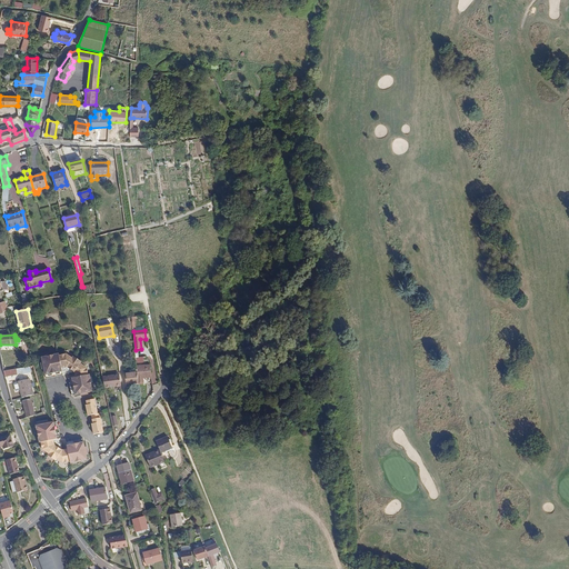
[(45,369),(46,375),(62,371),(61,368),(67,367),(75,372),(76,377),(72,378),(76,395),(80,393),(81,396),(88,395),(88,392),(93,391),(90,375),(88,375),(87,368),(80,363),(81,361),(73,356),(72,358),(66,353),(59,355),(59,353),(42,357),(42,362),(41,363),(42,369),(45,369)]
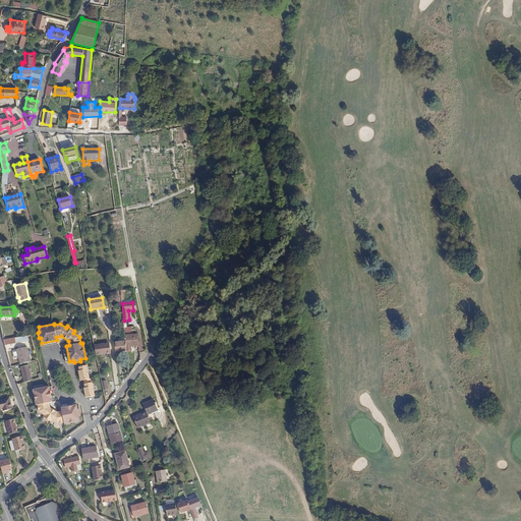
[(31,335),(3,340),(4,345),(17,343),(17,342),(20,341),(21,342),(29,341),(29,339),(32,338),(31,335)]
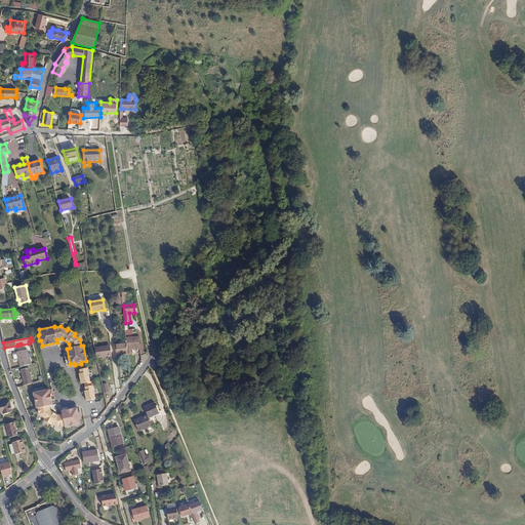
[(132,349),(139,348),(139,342),(139,340),(138,337),(126,338),(126,340),(127,344),(127,354),(128,355),(132,354),(132,349)]
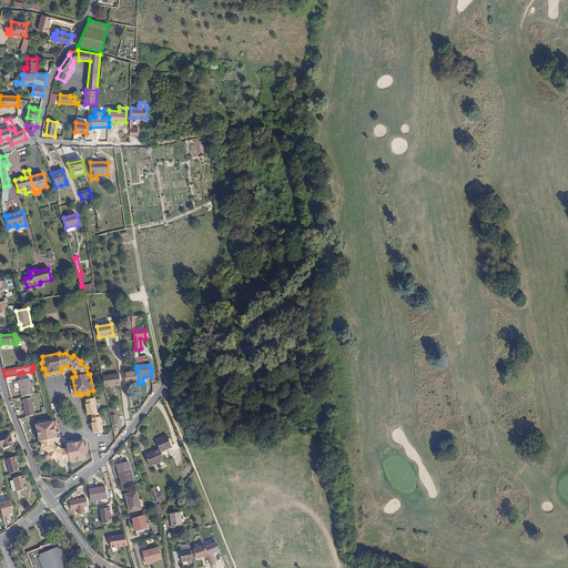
[(124,374),(127,384),(138,383),(138,372),(132,373),(124,374)]
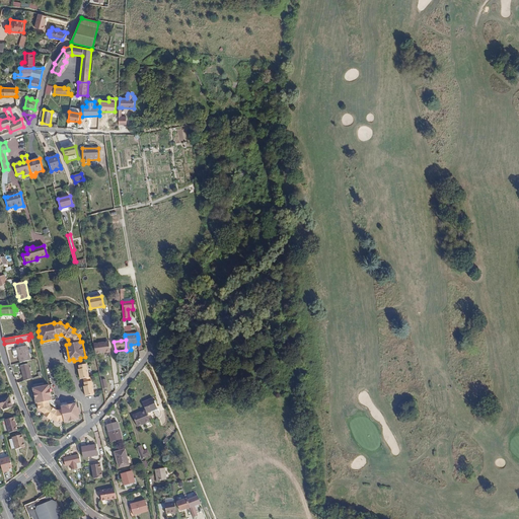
[(109,342),(93,344),(95,354),(110,352),(109,342)]
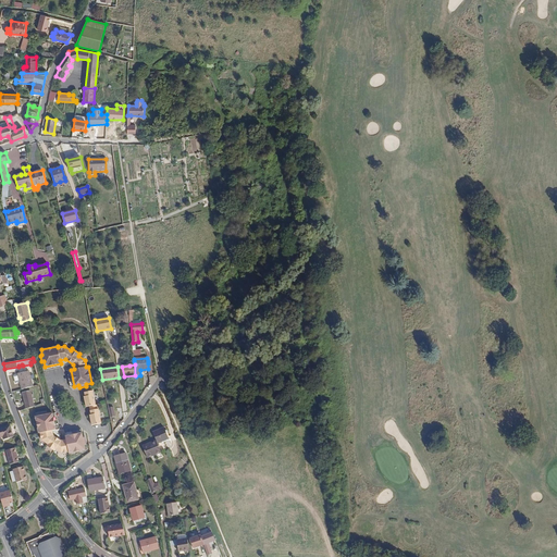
[(34,386),(29,371),(17,373),(17,374),(20,382),(22,390),(34,386)]
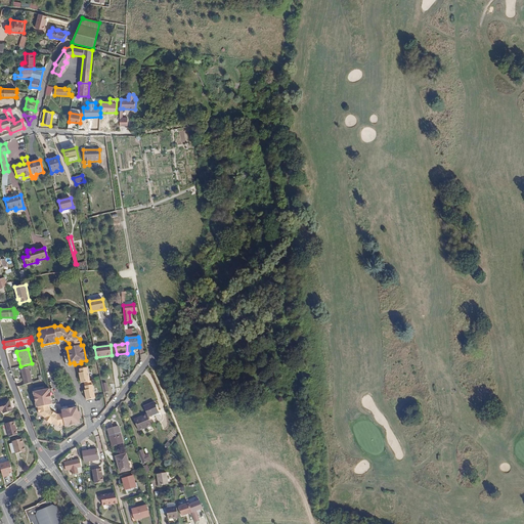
[(22,369),(25,385),(33,382),(29,367),(22,369)]
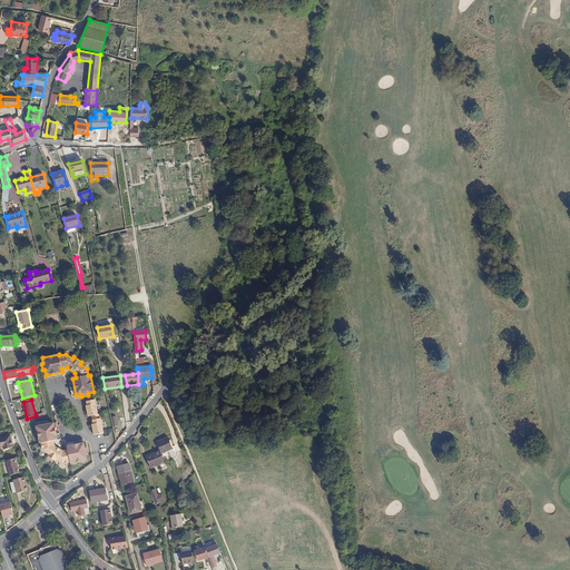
[(98,414),(95,400),(87,402),(87,405),(86,405),(88,416),(91,415),(98,414)]
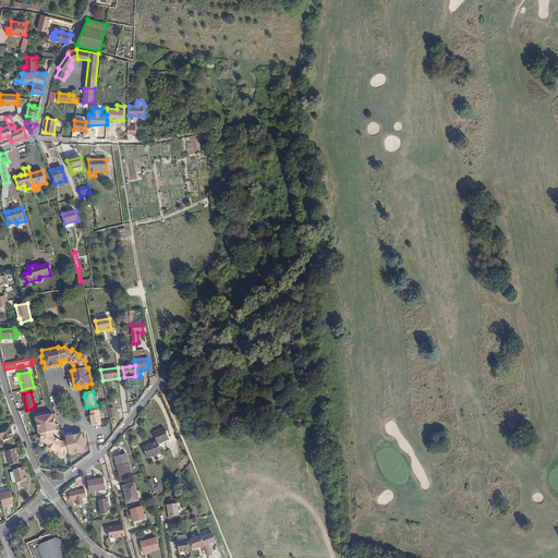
[(101,424),(98,410),(91,411),(92,415),(91,415),(93,426),(101,424)]
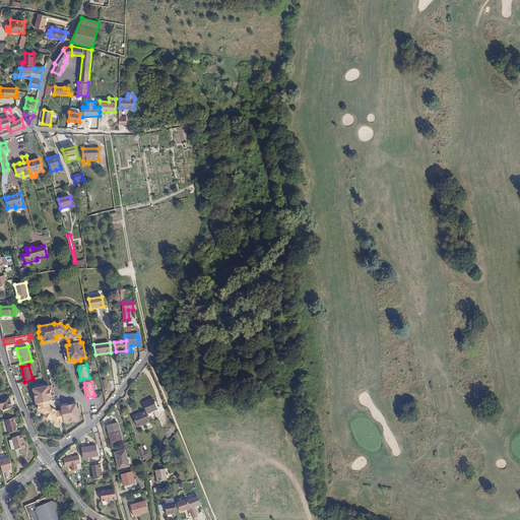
[(64,423),(64,424),(80,420),(79,415),(80,415),(79,408),(77,408),(76,404),(61,407),(62,410),(57,411),(50,407),(49,402),(52,401),(49,386),(44,387),(44,385),(38,386),(38,388),(33,389),(37,404),(38,404),(39,410),(45,414),(44,416),(51,421),(52,419),(58,424),(64,423)]
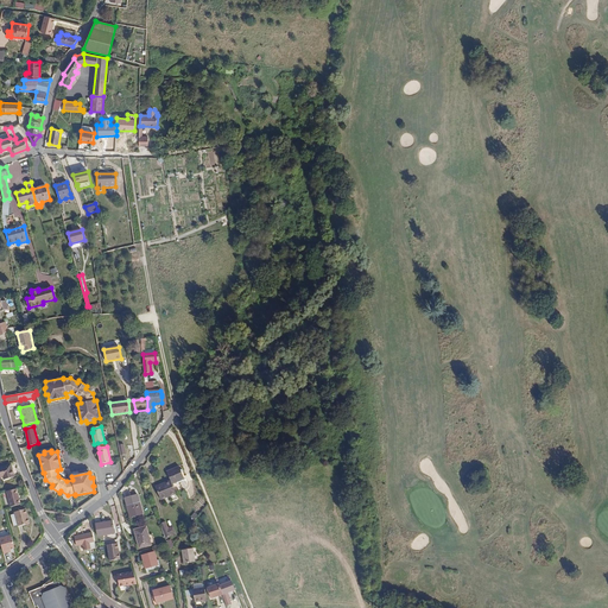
[(11,464),(0,467),(0,477),(4,477),(4,480),(14,477),(11,464)]
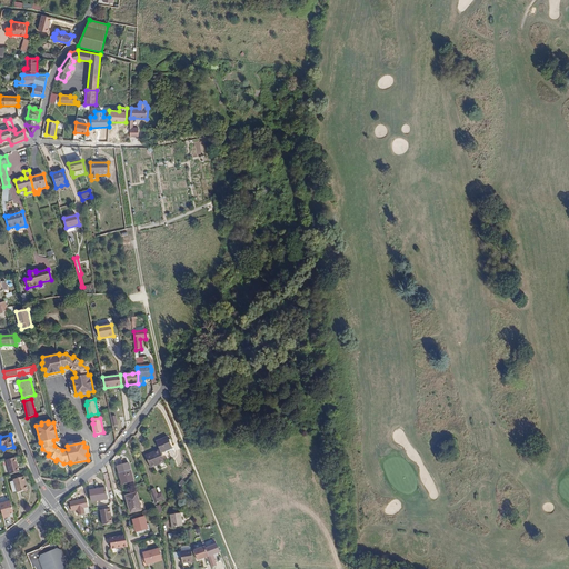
[(168,437),(156,441),(160,450),(161,453),(172,448),(168,437)]
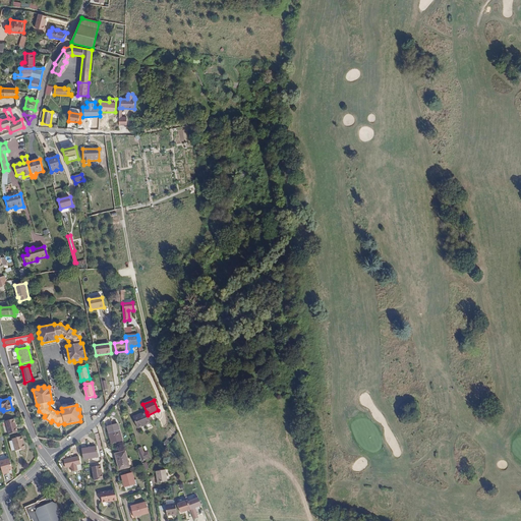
[(146,424),(151,422),(148,415),(147,412),(133,417),(136,426),(145,422),(146,424)]
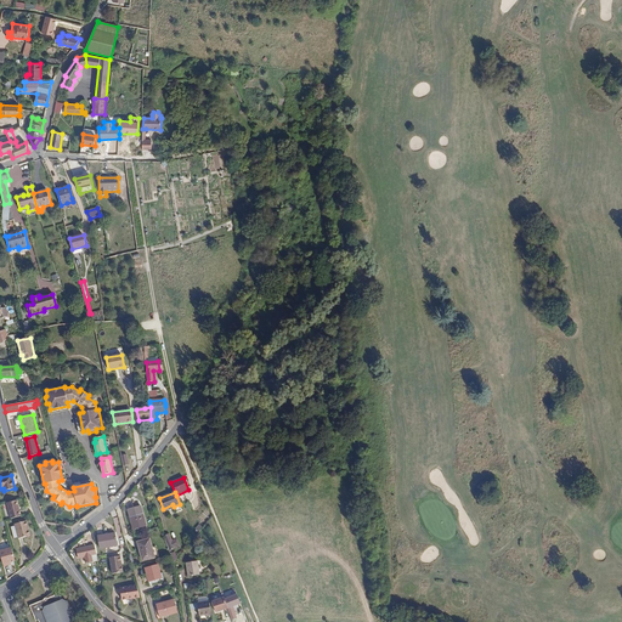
[(11,519),(21,516),(21,512),(17,499),(6,503),(10,515),(11,519)]
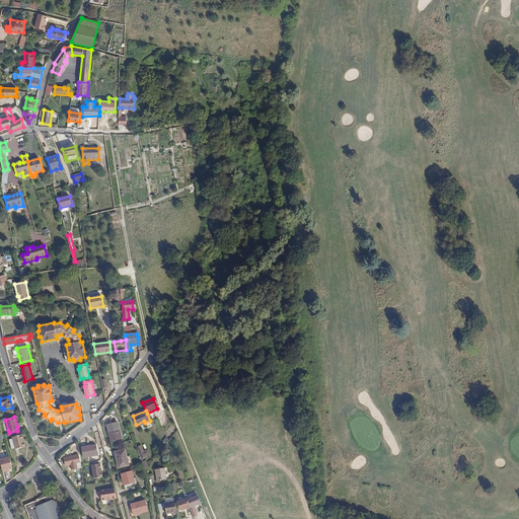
[(112,442),(122,439),(118,422),(106,425),(112,442)]
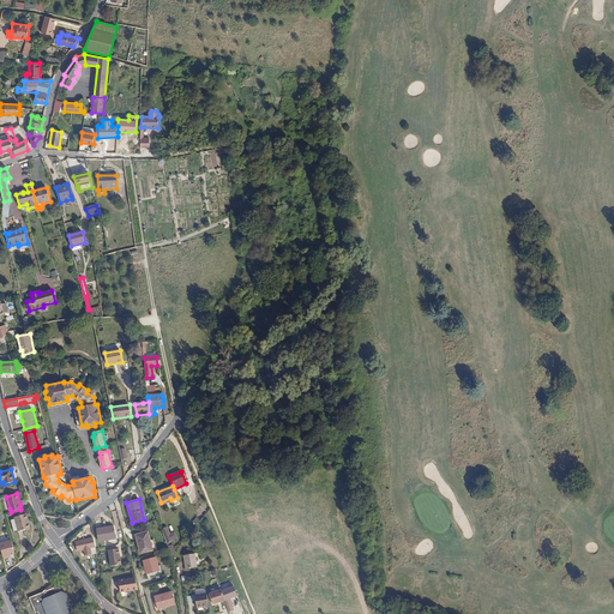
[(26,515),(14,517),(14,519),(11,521),(14,533),(18,531),(30,529),(26,515)]
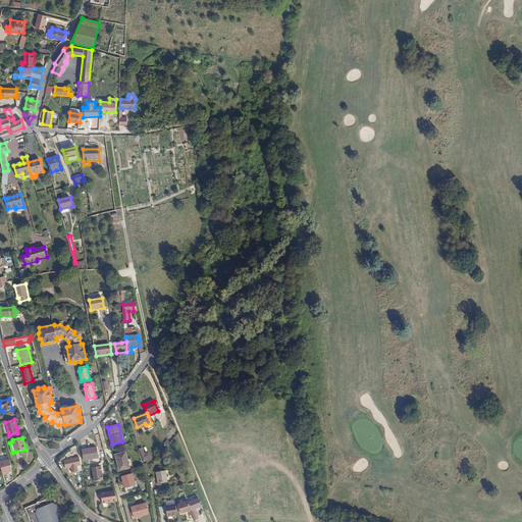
[(92,459),(92,458),(98,457),(97,448),(83,450),(84,460),(92,459)]
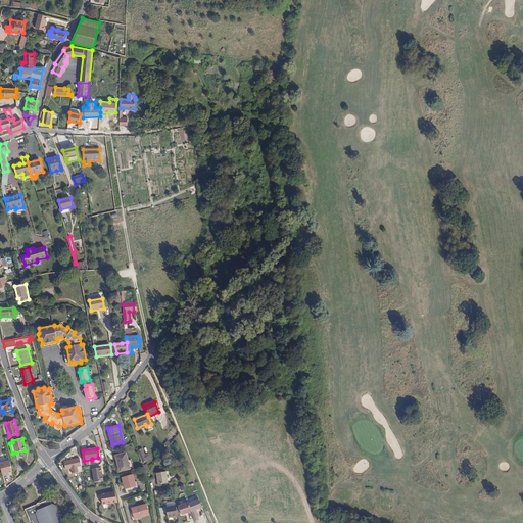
[(145,457),(145,455),(142,448),(138,450),(143,463),(151,459),(149,456),(145,457)]
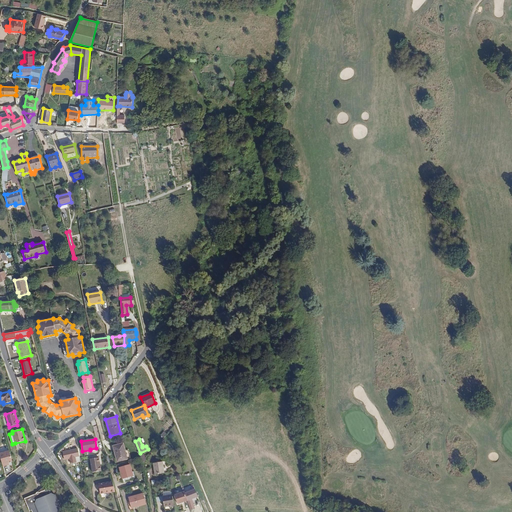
[(113,446),(117,461),(127,459),(123,444),(113,446)]
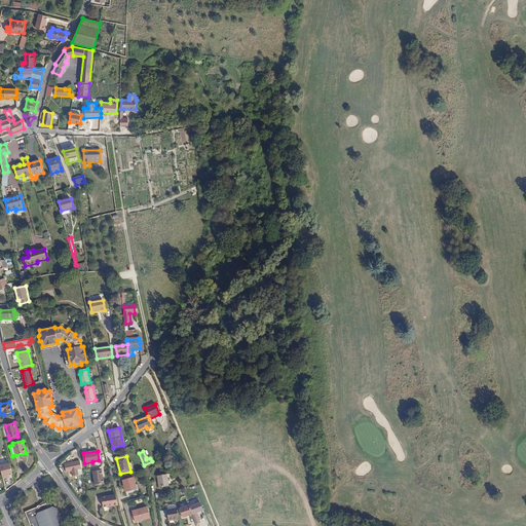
[(65,464),(66,473),(72,472),(73,477),(83,475),(80,461),(65,464)]
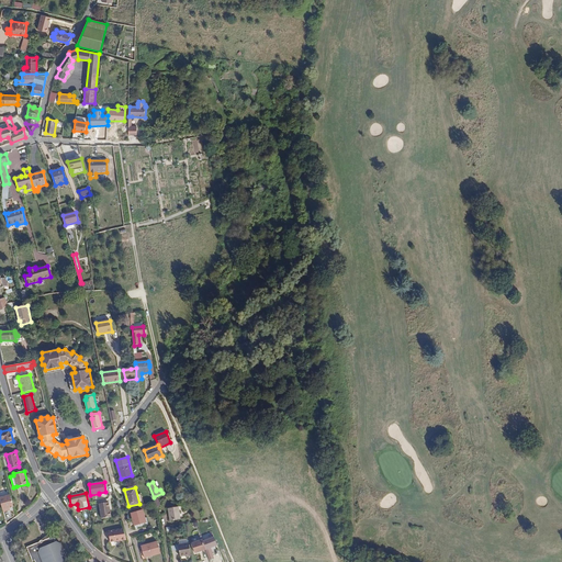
[(13,507),(10,495),(0,497),(0,501),(3,512),(3,513),(8,510),(8,508),(9,508),(13,507)]
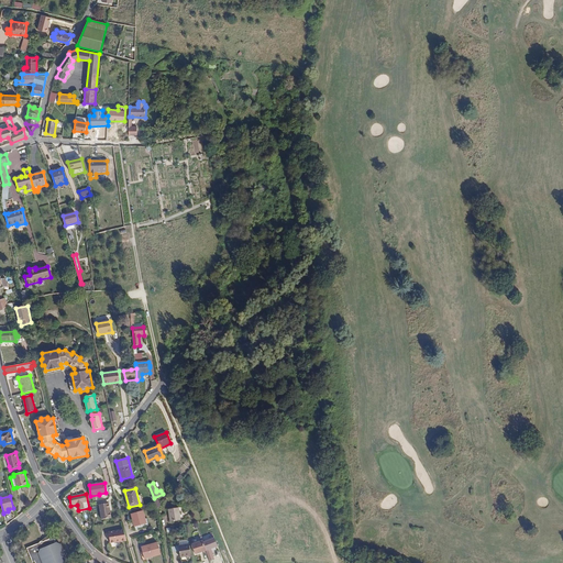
[(109,504),(99,505),(101,520),(111,518),(109,504)]
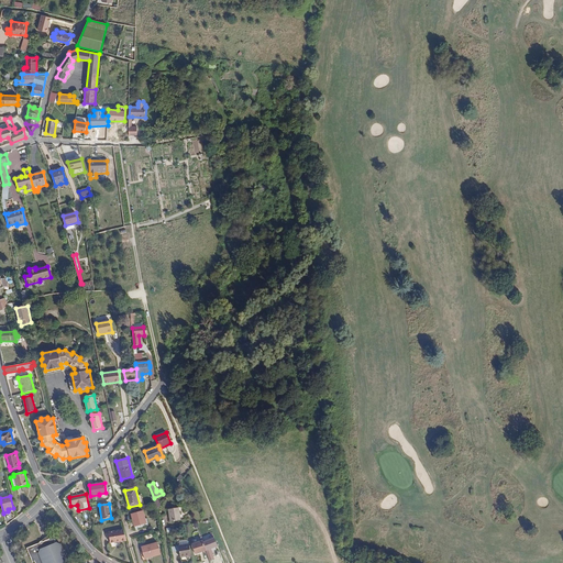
[(178,508),(168,509),(170,522),(180,520),(178,508)]
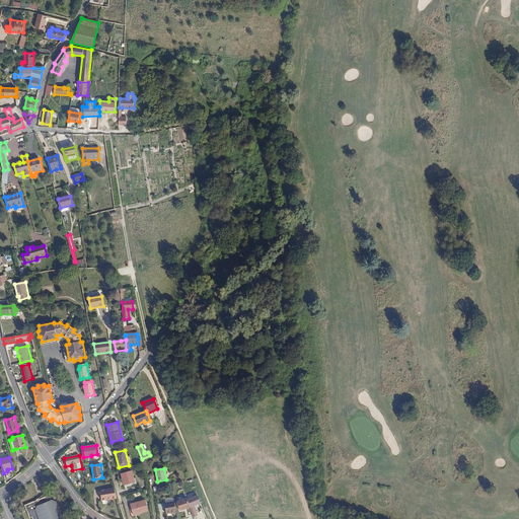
[(125,486),(135,483),(132,470),(121,473),(125,486)]
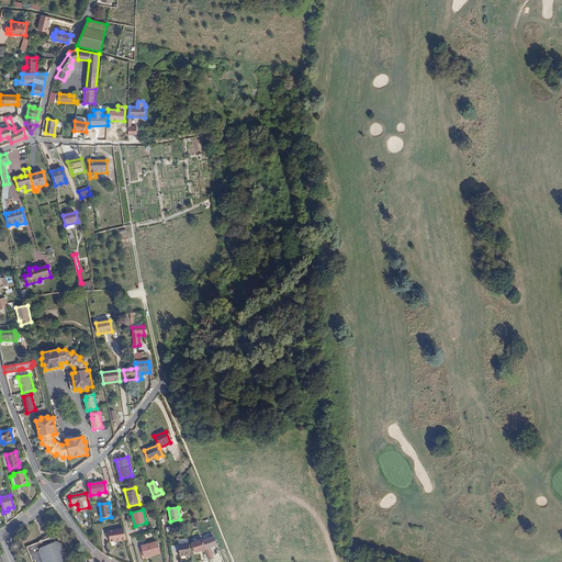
[(126,540),(123,529),(109,531),(110,542),(126,540)]
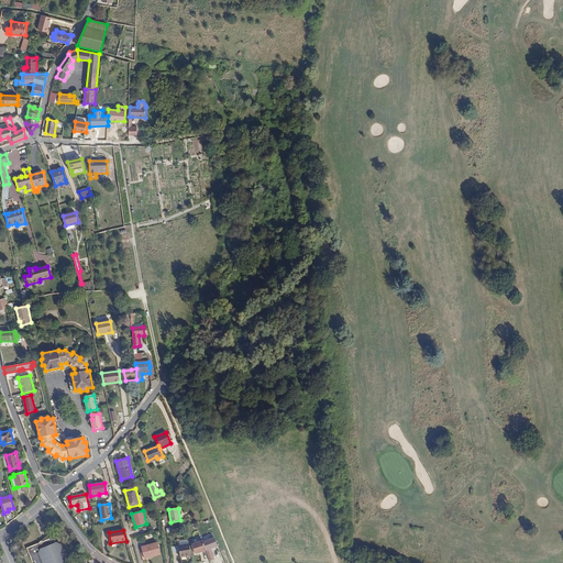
[(68,562),(61,544),(56,542),(54,543),(54,542),(55,541),(53,537),(48,539),(50,539),(43,542),(43,541),(40,542),(40,543),(28,549),(33,562),(35,561),(36,562),(68,562)]
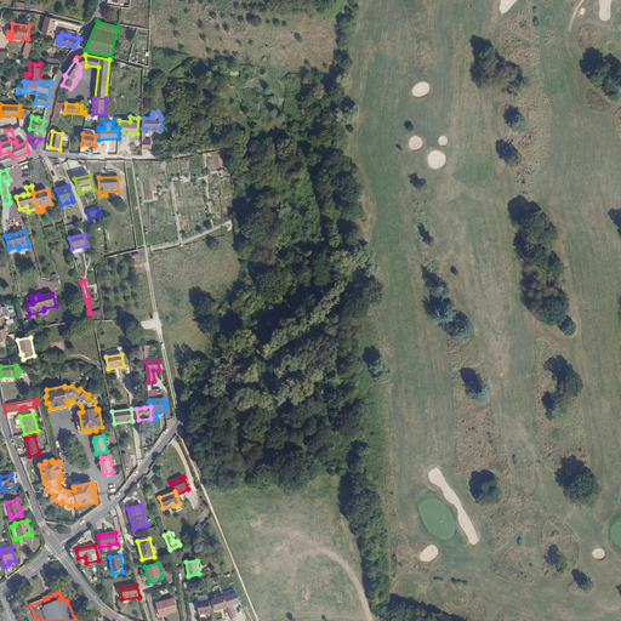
[(224,598),(227,608),(240,603),(237,594),(224,598)]
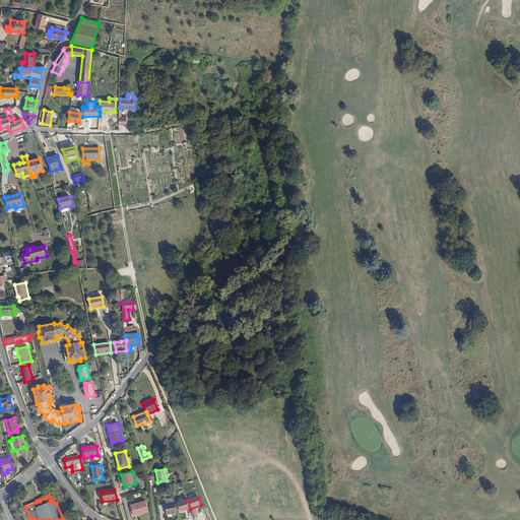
[(188,500),(178,503),(180,512),(190,509),(188,501),(188,500)]
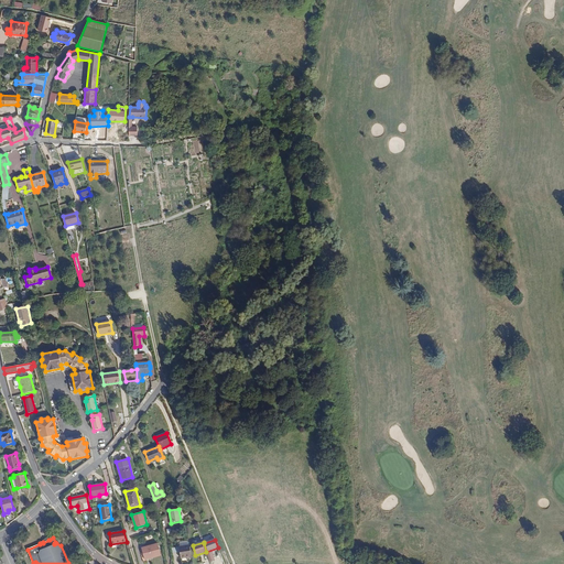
[(144,560),(161,555),(158,544),(141,549),(144,560)]
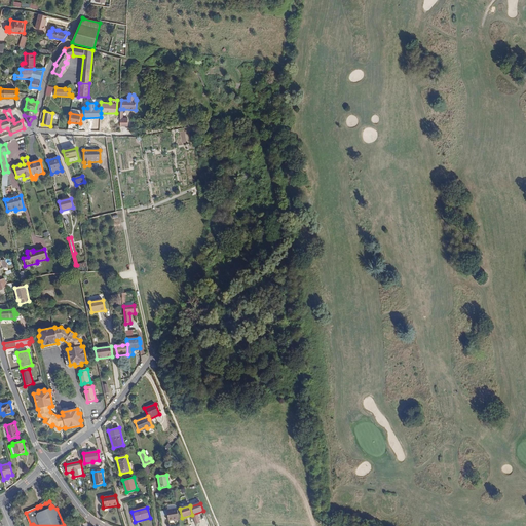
[(168,521),(175,520),(178,520),(179,519),(177,509),(166,510),(168,521)]
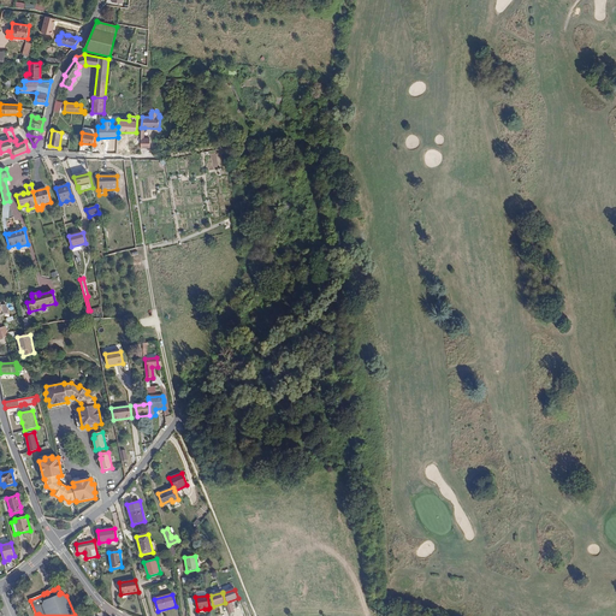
All buildings are outlined.
